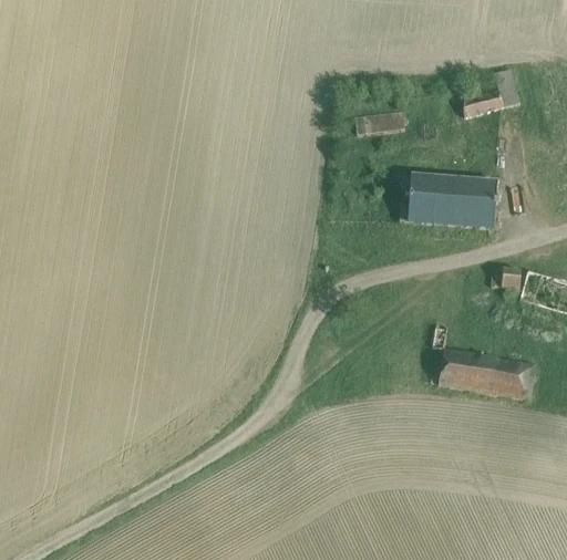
[(471,96),(464,99),(464,116),(503,105),(519,101),(511,69),(494,72),(498,89),(480,94),(477,85),(468,87),(471,96)]
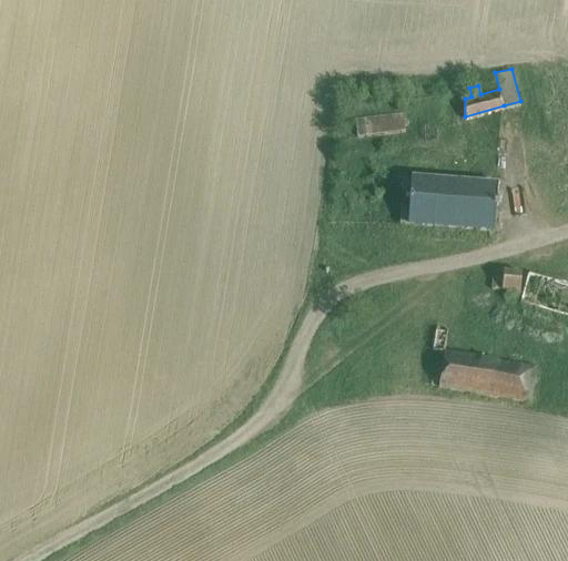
[(353,118),(356,135),(403,128),(399,110),(353,118)]
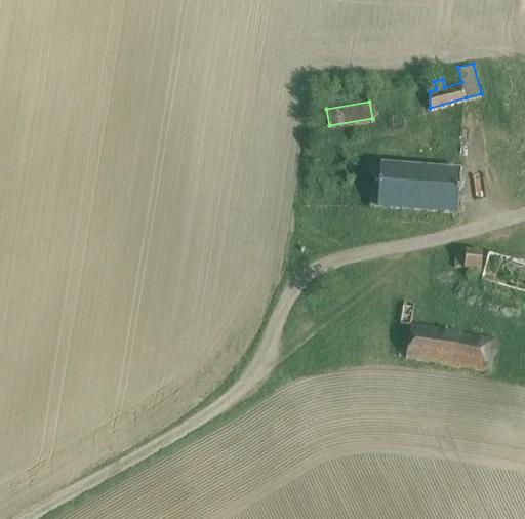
[(371,187),(370,204),(377,204),(457,210),(460,166),(380,161),(380,165),(372,164),(371,171),(379,171),(378,188),(371,187)]
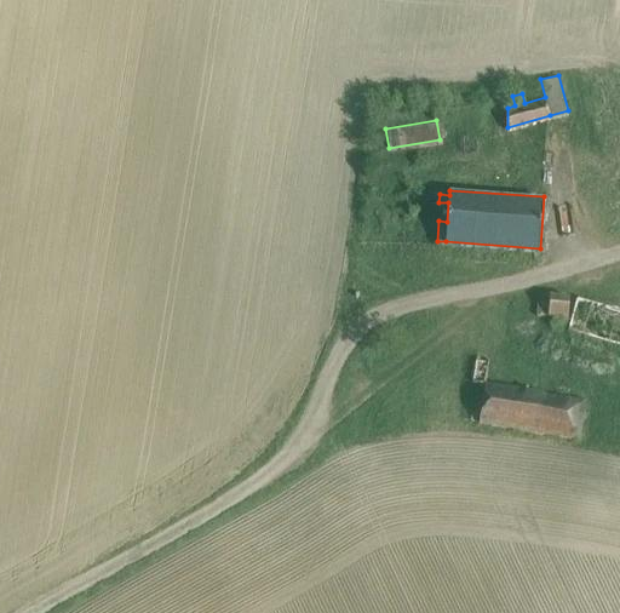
[(619,307),(578,293),(568,327),(619,342),(619,307)]
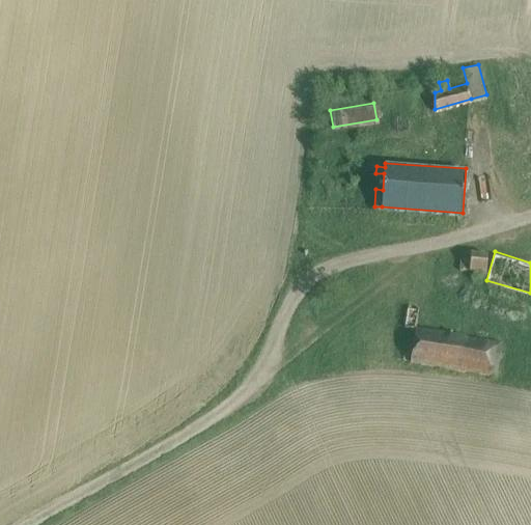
[(410,360),(494,374),(499,338),(415,325),(410,360)]
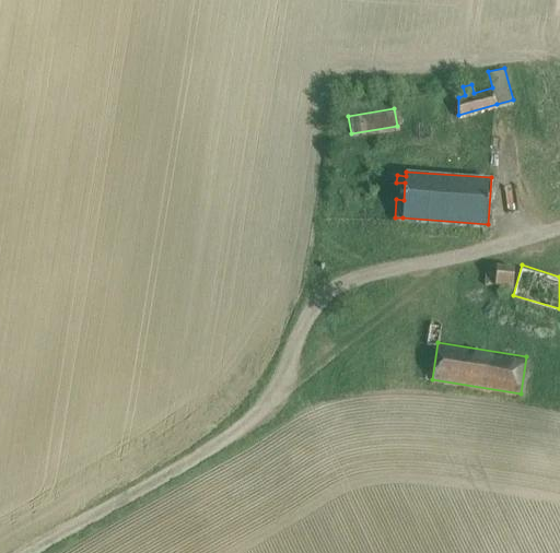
All buildings are outlined.
